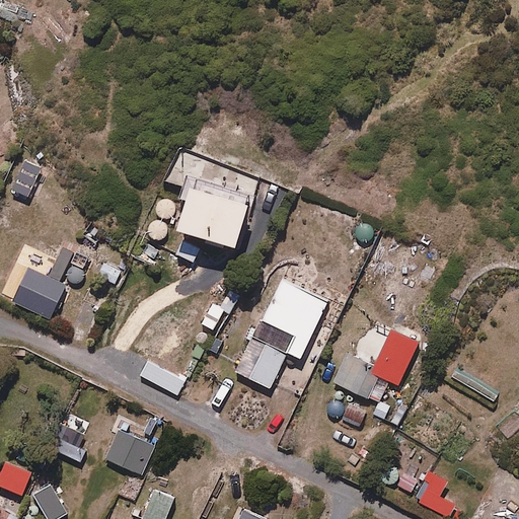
[(67,285),(30,269),(15,302),(52,318),(67,285)]
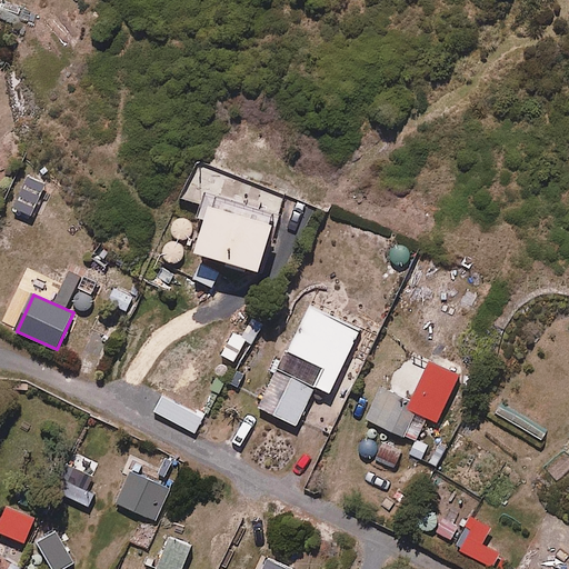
[(248,340),(236,332),(222,356),(235,363),(248,340)]
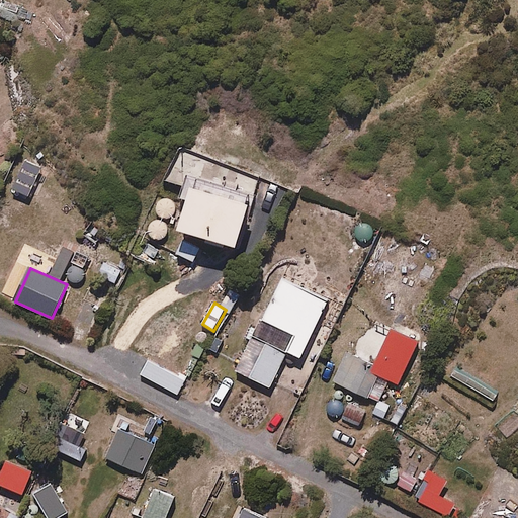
[(271,390),(289,354),(255,336),(237,371),(271,390)]
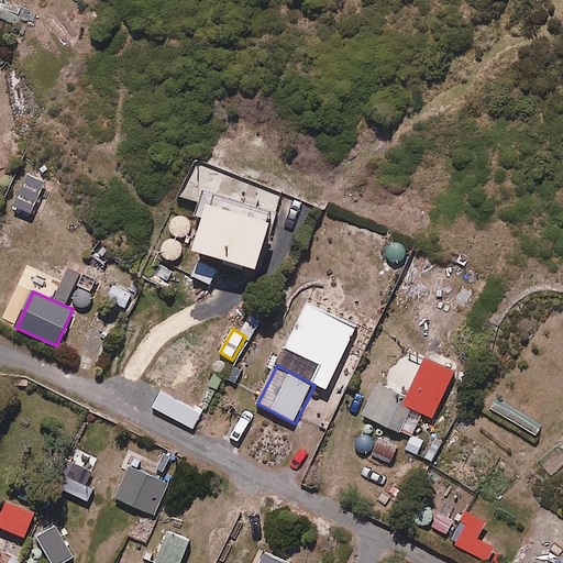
[(401,433),(403,432),(412,437),(422,411),(412,407),(415,403),(378,387),(365,417),(401,433)]
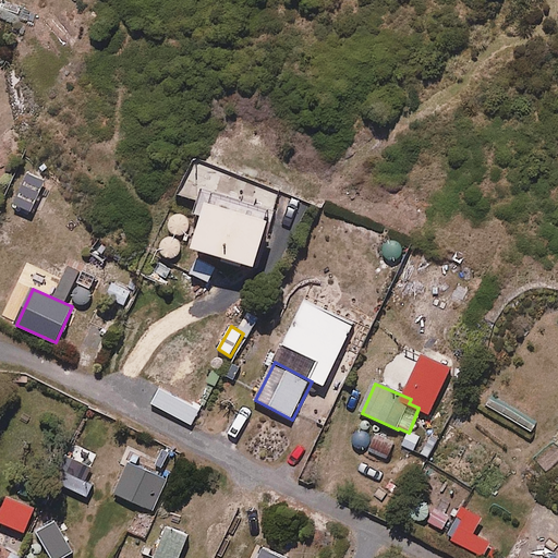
[(202,410),(160,388),(152,404),(193,426),(202,410)]
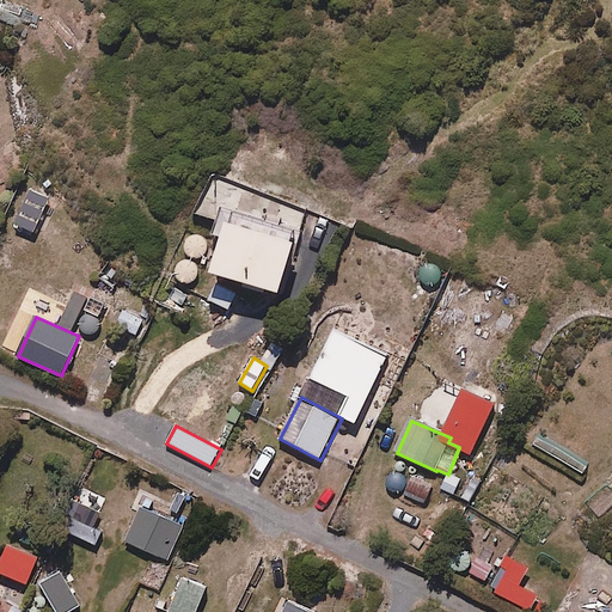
[(478,490),(450,475),(442,489),(471,505),(478,490)]
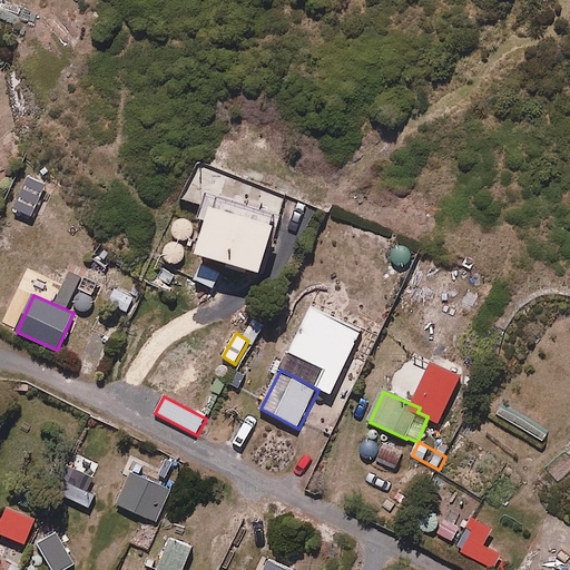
[(404,452),(384,445),(379,462),(397,469),(404,452)]
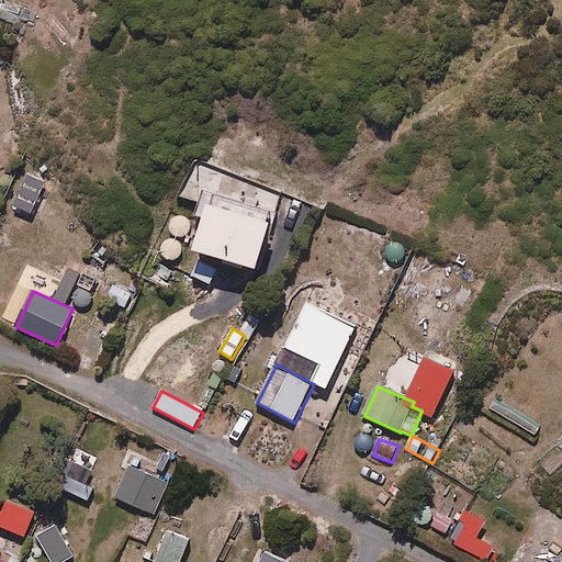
[(168,485),(131,469),(117,499),(155,516),(168,485)]
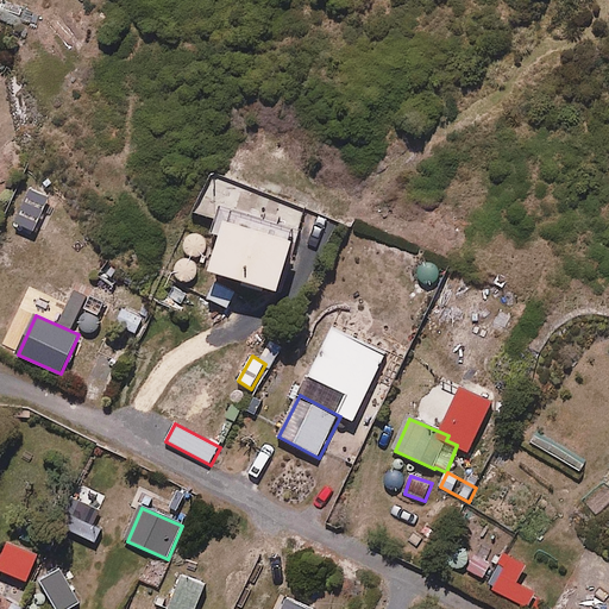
[(463,547),(451,566),(462,572),(464,569),(484,582),(494,567),(463,547)]
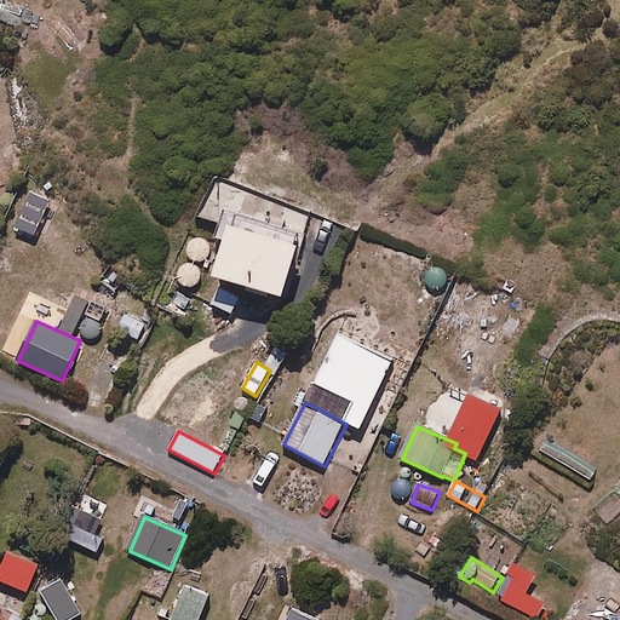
[(73,619),(82,615),(63,583),(42,593),(57,619),(73,619)]
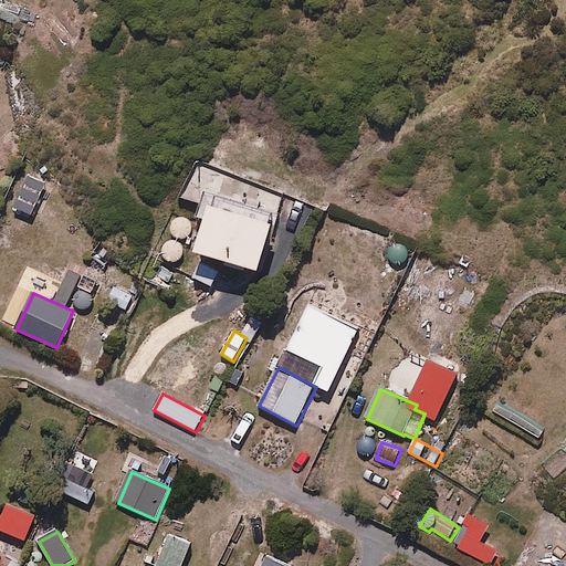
[(182,565),(191,546),(169,537),(157,565),(182,565)]
